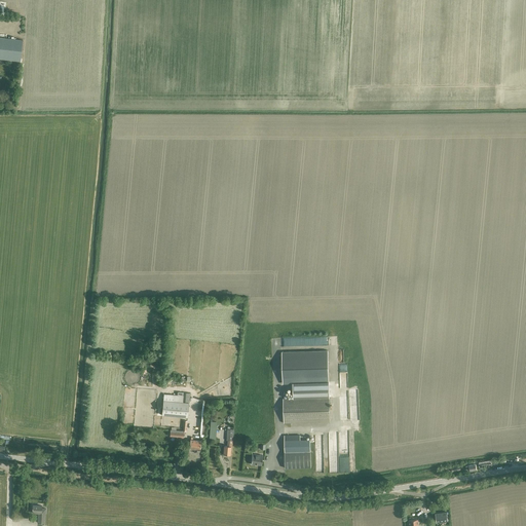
[(0,59),(21,62),(23,40),(0,37),(0,59)]
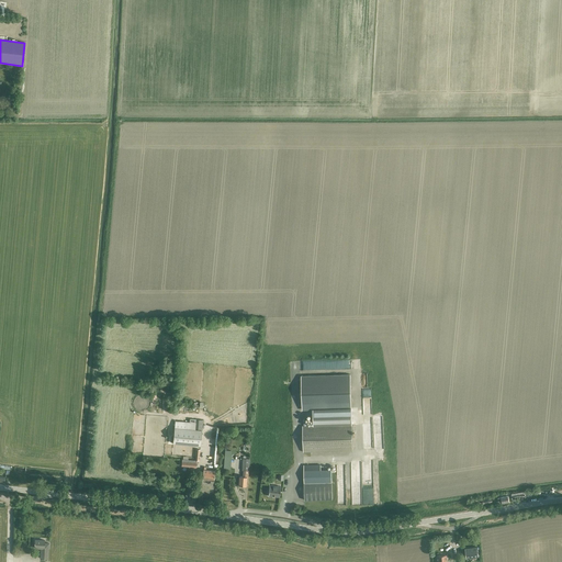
[(351,373),(301,374),(303,409),(314,409),(352,408),(351,373)]
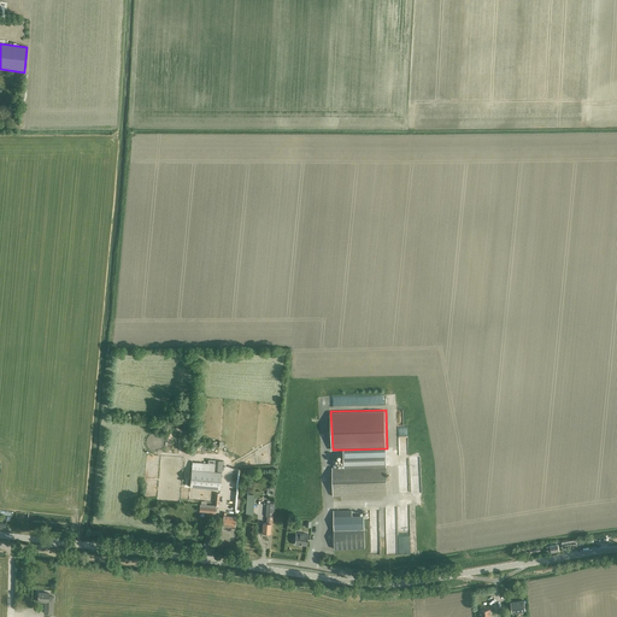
[(387,466),(387,448),(345,450),(345,466),(345,468),(387,466)]
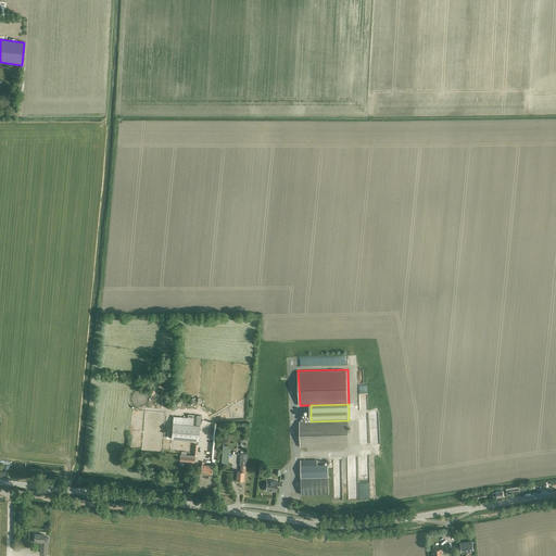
[(368,445),(377,444),(377,413),(368,414),(368,445)]
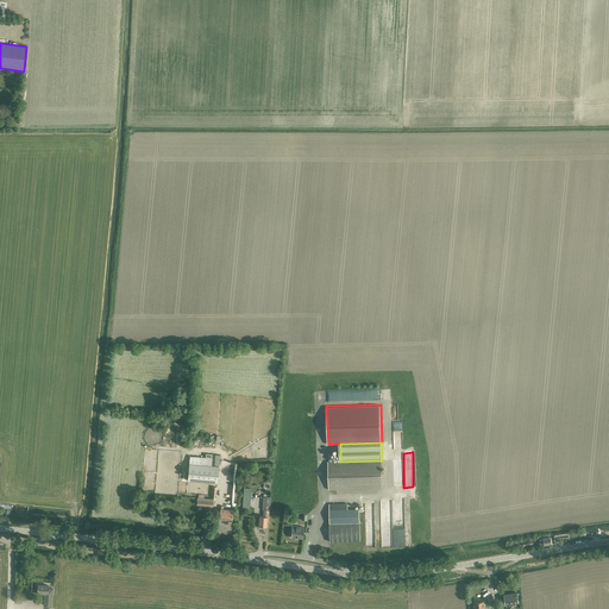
[(218,483),(219,466),(212,466),(212,458),(190,457),(188,481),(218,483)]
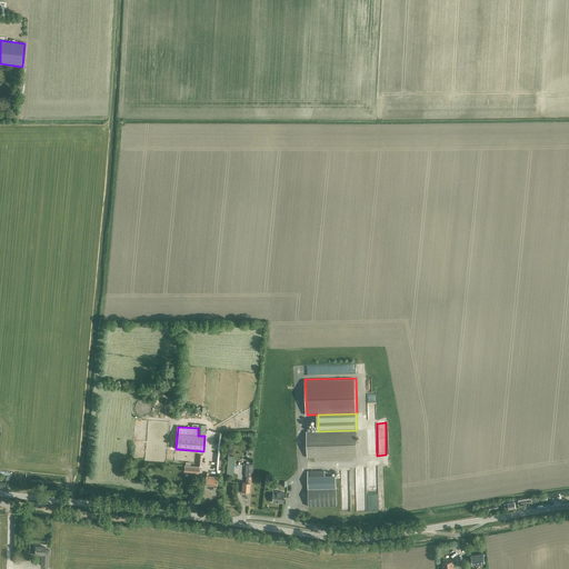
[(307,458),(357,457),(357,430),(318,431),(307,431),(307,458)]
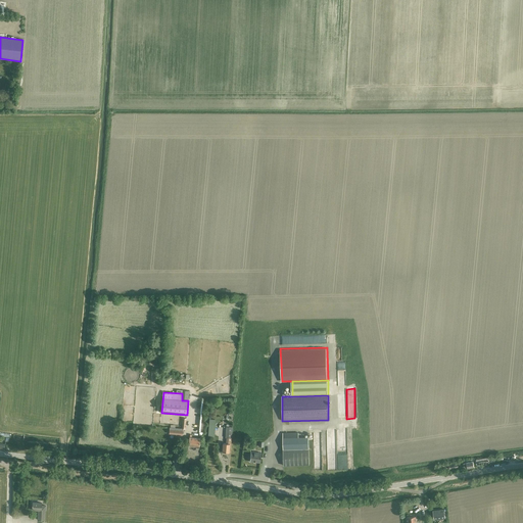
[(232,427),(226,426),(225,438),(227,438),(226,443),(223,443),(222,452),(223,452),(224,453),(226,453),(229,453),(230,444),(231,444),(232,432),(232,427)]
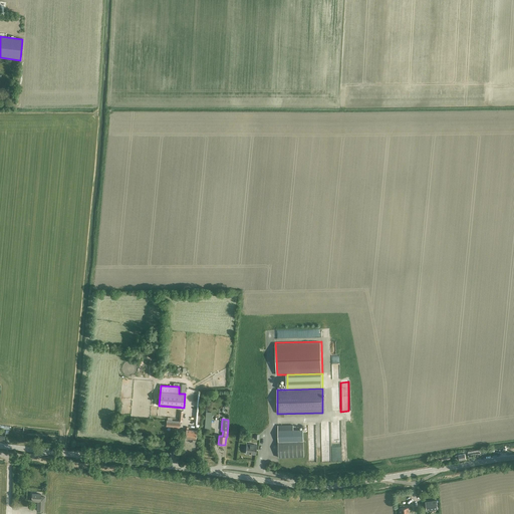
[(330,461),(340,461),(339,434),(329,434),(329,423),(320,423),(321,462),(330,462),(330,461)]
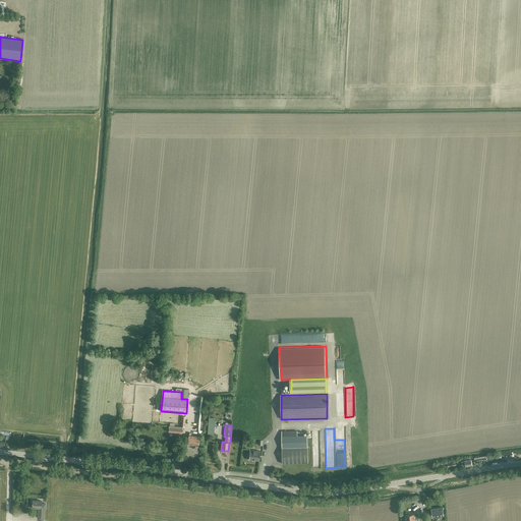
[(308,463),(307,436),(297,436),(297,430),(282,431),(282,464),(308,463)]
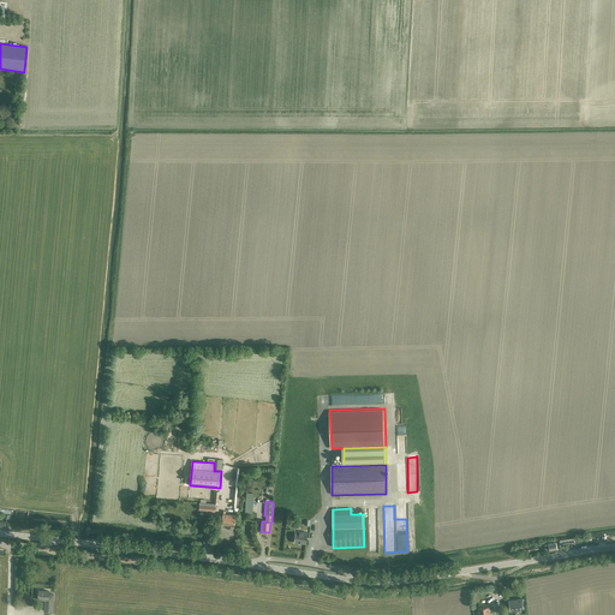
[(234,526),(236,515),(225,514),(226,511),(224,511),(222,525),(234,526)]
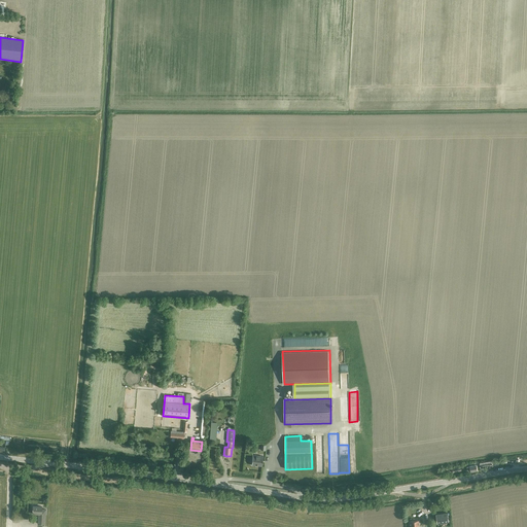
[(262,466),(264,456),(252,455),(252,460),(251,460),(251,463),(251,464),(251,465),(262,466)]
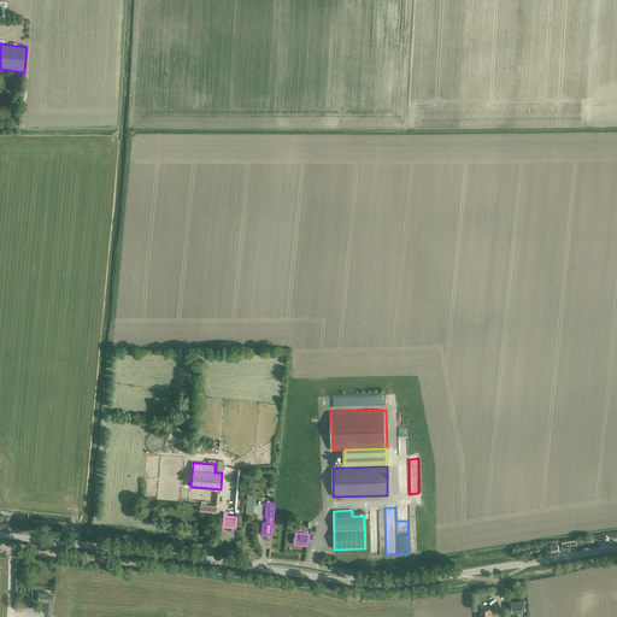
[(54,597),(50,597),(50,593),(39,593),(39,601),(46,601),(46,610),(46,613),(52,613),(53,603),(54,603),(54,597)]
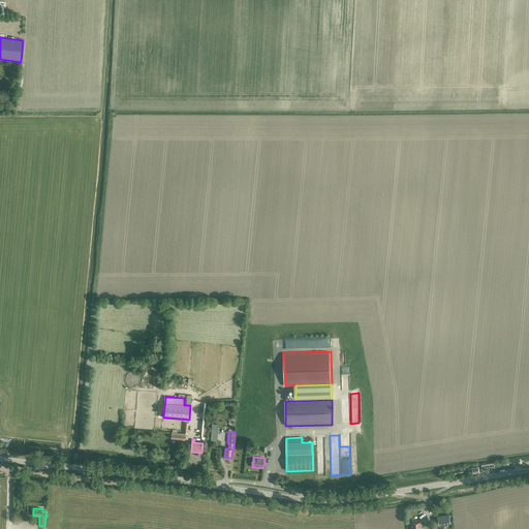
[(449,515),(438,517),(439,521),(439,526),(450,524),(449,515)]
